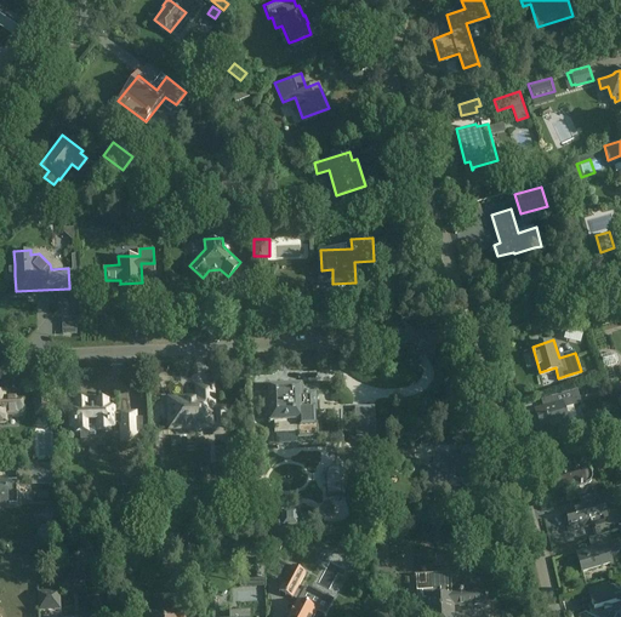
[(600,354),(604,364),(616,360),(619,356),(616,353),(613,350),(600,354)]
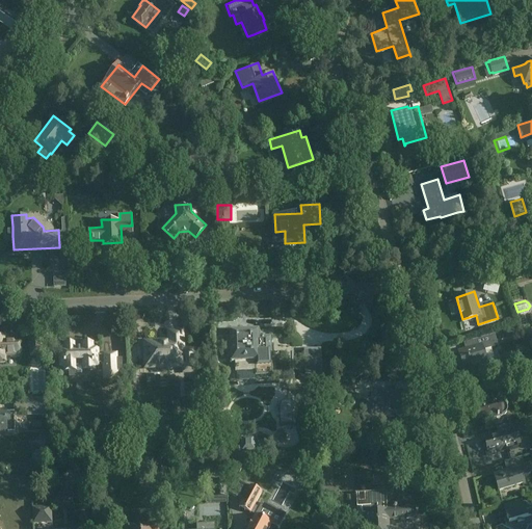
[(515,325),(504,328),(506,335),(517,332),(515,325)]
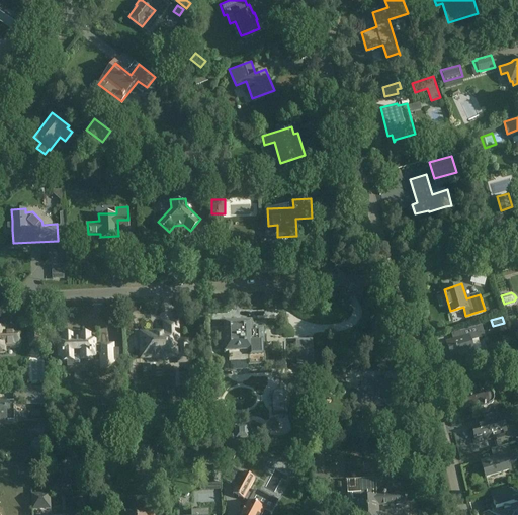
[(143,340),(141,341),(142,355),(142,354),(169,353),(169,355),(179,354),(179,360),(190,359),(189,338),(178,338),(178,320),(164,320),(165,330),(154,330),(154,329),(143,330),(143,340)]
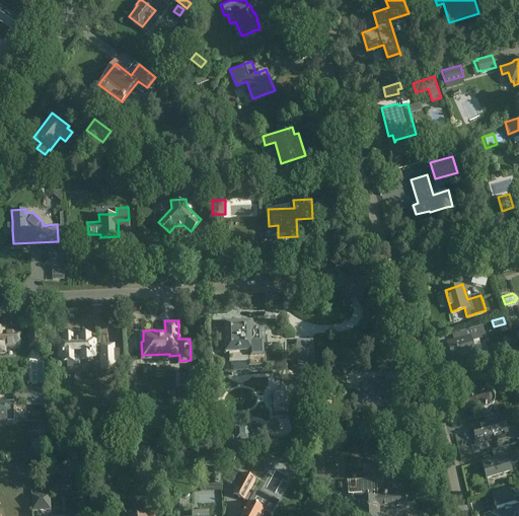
[(266,343),(265,325),(252,326),(252,320),(224,321),(224,325),(221,326),(222,347),(224,347),(225,352),(229,352),(229,363),(266,362),(266,343)]
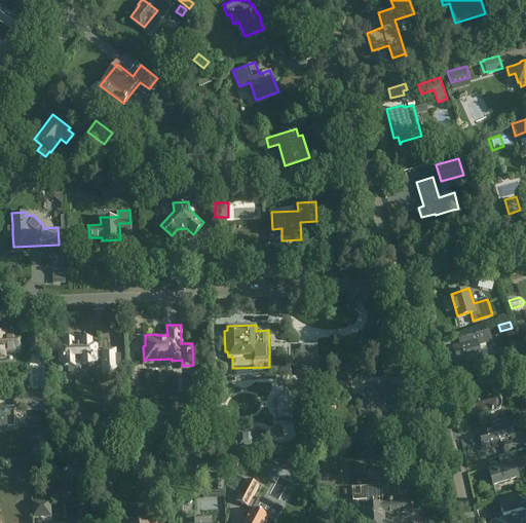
[(41,328),(28,328),(29,350),(46,350),(46,341),(42,341),(41,328)]
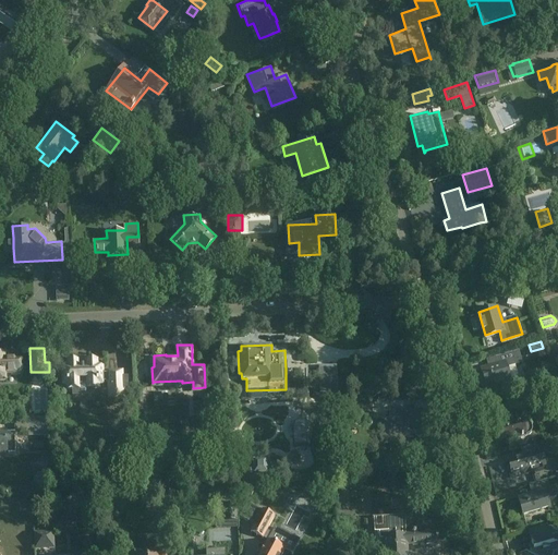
[(511,378),(510,375),(507,365),(513,363),(514,363),(522,360),(519,348),(513,349),(496,354),(498,362),(488,364),(481,368),(486,386),(511,378)]
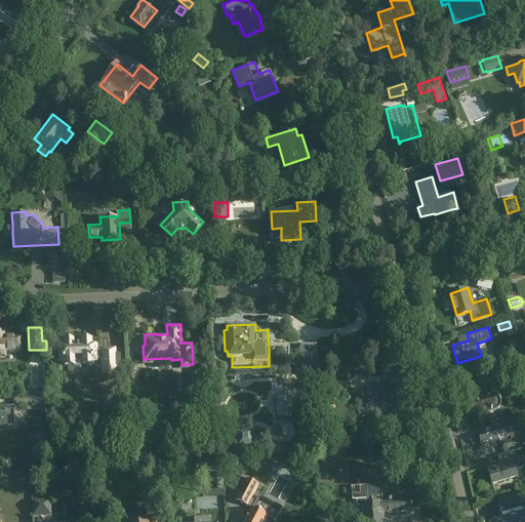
[(0,354),(5,355),(4,349),(10,348),(10,350),(19,349),(18,334),(4,335),(4,330),(0,329),(0,354)]
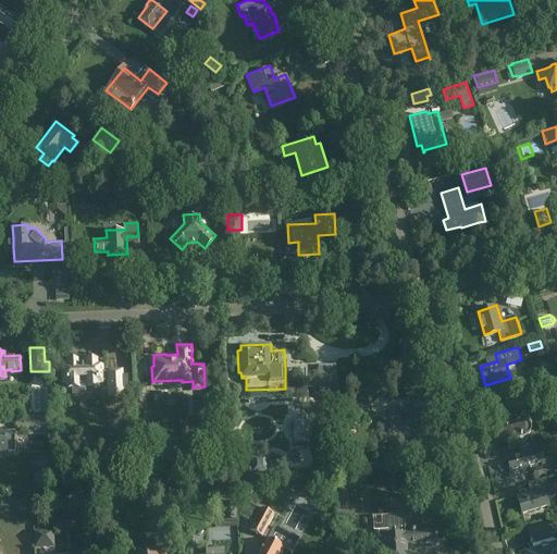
[(123,394),(123,386),(133,386),(132,372),(122,372),(122,369),(122,368),(108,369),(108,370),(102,371),(102,361),(98,362),(97,358),(86,358),(85,358),(85,359),(78,360),(78,358),(66,359),(66,367),(62,367),(63,380),(67,380),(67,388),(72,388),(79,386),(78,384),(87,383),(87,386),(94,386),(99,386),(98,381),(103,381),(102,380),(108,379),(109,395),(123,394)]
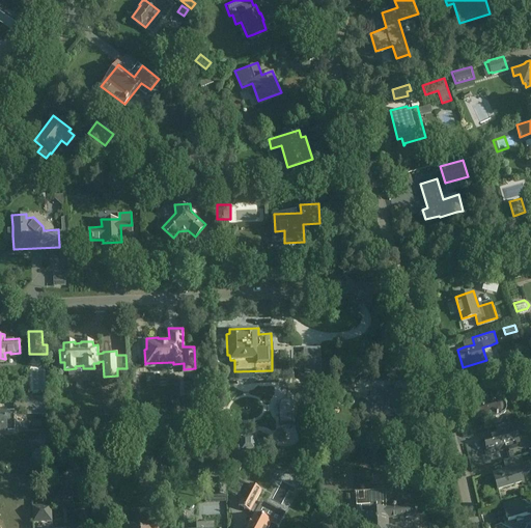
[(310,370),(320,370),(319,348),(304,348),(305,372),(311,372),(310,370)]
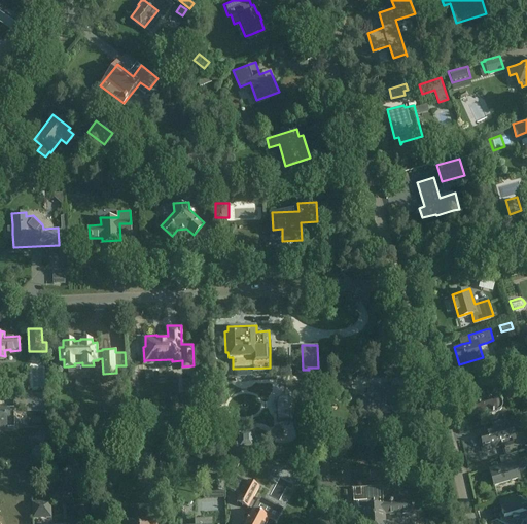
[(335,390),(352,390),(352,377),(335,378),(335,390)]
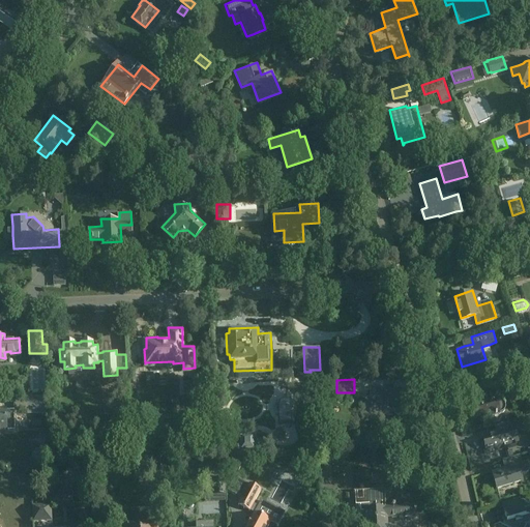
[(482,391),(484,400),(483,400),(474,403),(475,408),(474,409),(475,412),(476,413),(478,417),(489,414),(499,411),(501,409),(503,408),(504,406),(504,403),(503,402),(501,400),(500,398),(509,394),(506,384),(482,391)]
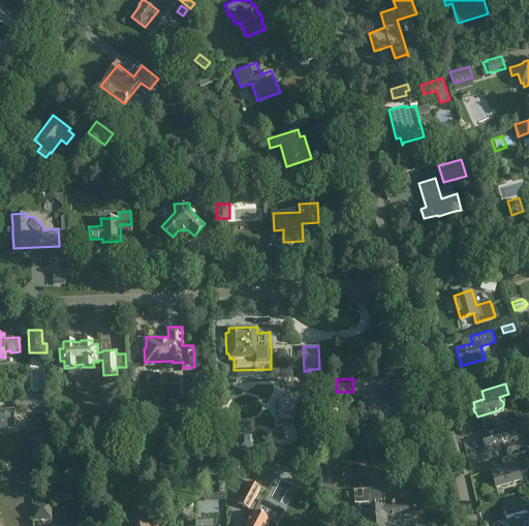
[(399,387),(370,388),(370,410),(383,409),(383,415),(400,415),(399,387)]
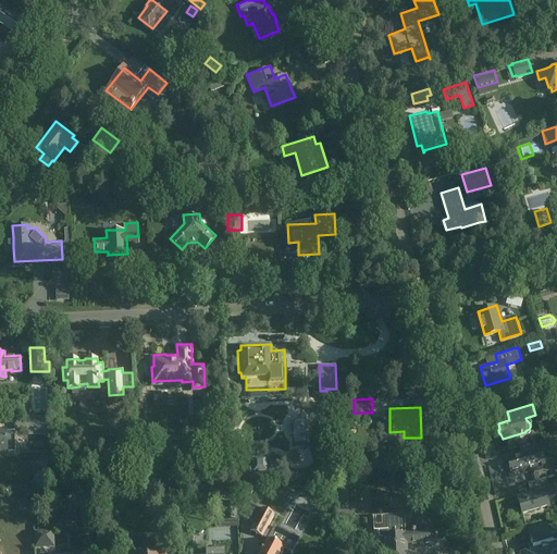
[(348,422),(347,411),(332,413),(333,422),(348,422)]
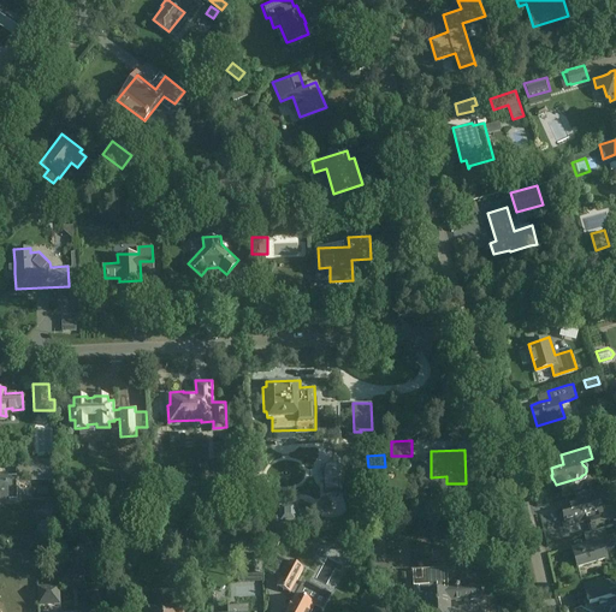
[(16,459),(17,475),(33,475),(33,479),(53,479),(52,458),(16,459)]
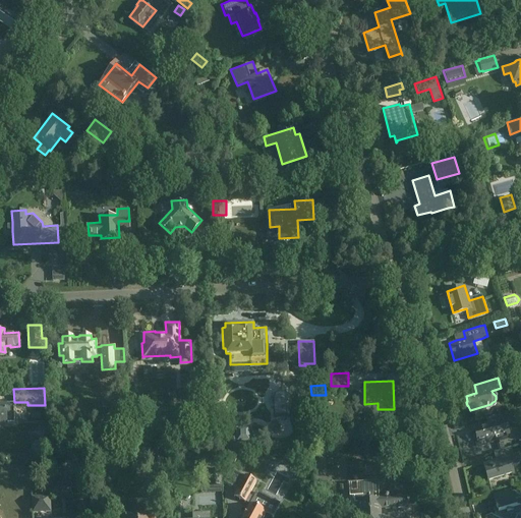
[(189,397),(189,390),(176,390),(177,403),(184,403),(183,397),(189,397)]
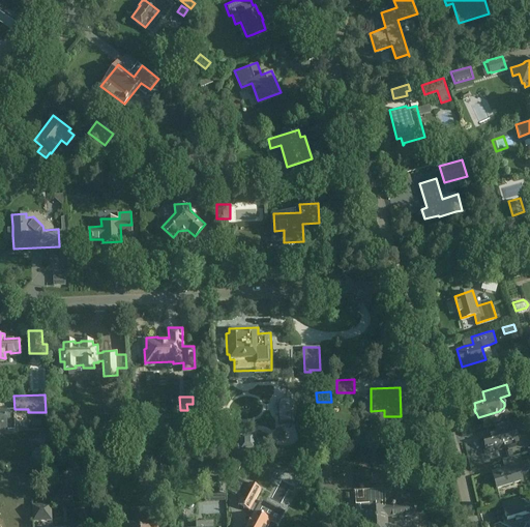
[(294,420),(294,404),(294,403),(293,402),(293,401),(293,400),(292,399),(291,398),(290,397),(289,397),(288,397),(287,397),(286,397),(285,397),(284,397),(283,398),(282,399),(281,400),(281,401),(281,402),(281,403),(281,404),(280,404),(280,420),(294,420)]
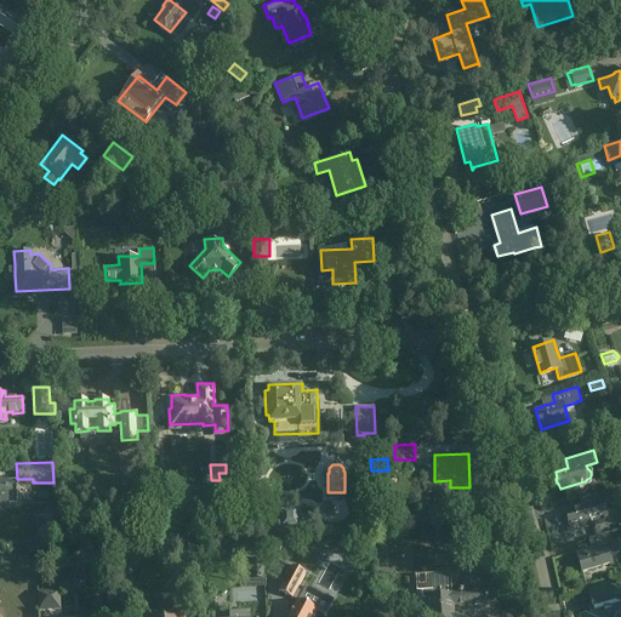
[(17,501),(17,479),(7,479),(7,478),(0,476),(0,503),(7,503),(7,502),(17,501)]
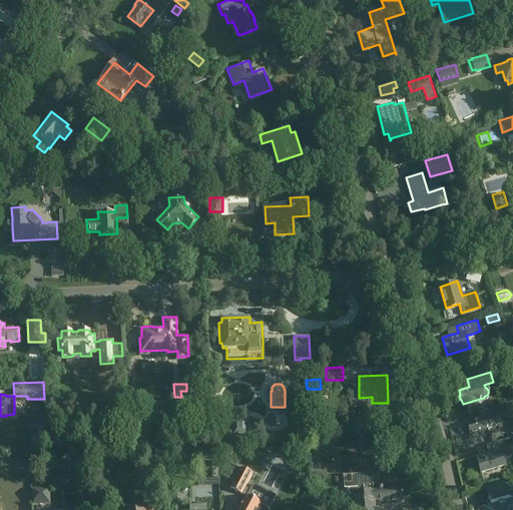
[(487,415),(481,417),(468,421),(470,427),(470,428),(468,428),(470,434),(472,433),(472,434),(489,429),(490,432),(500,428),(500,427),(502,426),(498,416),(512,411),(512,399),(487,407),(489,414),(487,415)]
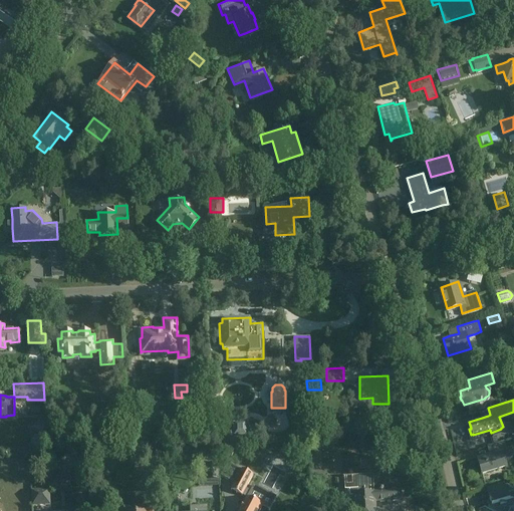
[(249,429),(247,429),(246,420),(233,421),(233,430),(230,430),(231,440),(250,439),(249,429)]
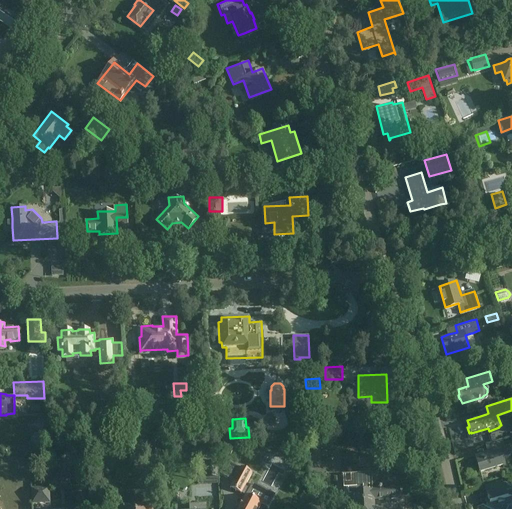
[(490,451),(477,455),(481,470),(505,463),(503,456),(507,455),(509,454),(510,453),(511,451),(511,450),(511,449),(511,448),(510,443),(505,445),(503,437),(488,442),(490,451)]
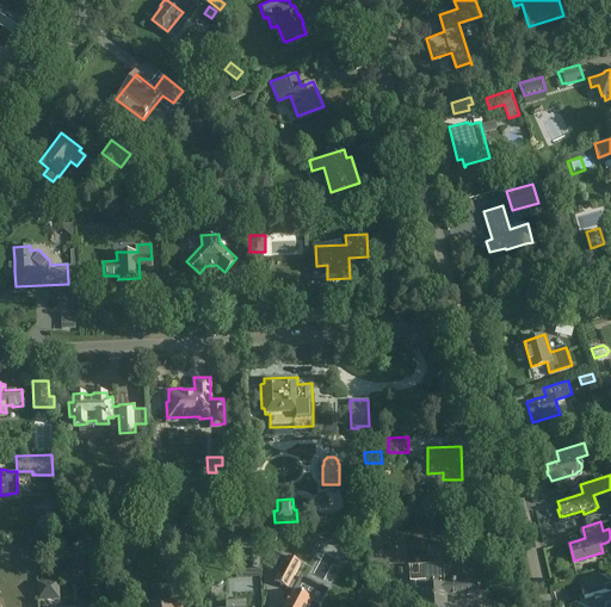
[(271,527),(271,538),(291,538),(291,527),(271,527)]
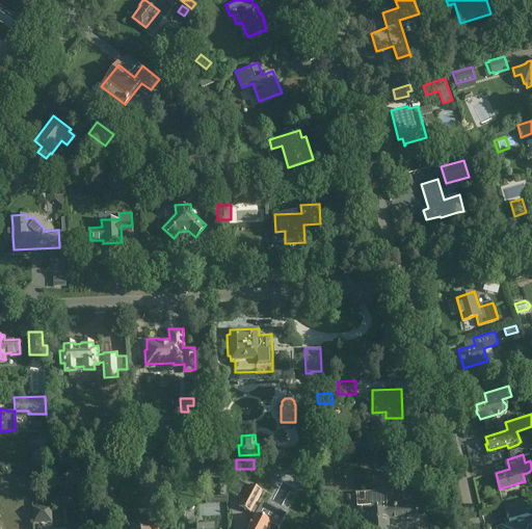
[(318,466),(320,478),(333,477),(331,465),(330,460),(318,461),(318,466)]
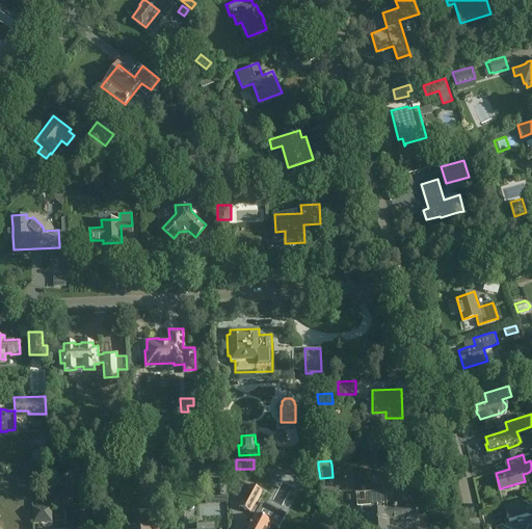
[(227,477),(212,478),(212,495),(227,494),(227,477)]
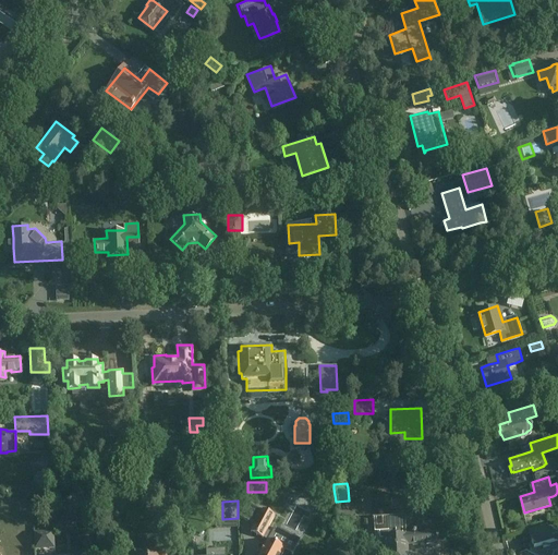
[(379,535),(383,535),(384,554),(408,554),(408,543),(437,541),(437,530),(402,531),(402,529),(405,529),(404,503),(373,504),(374,530),(379,530),(379,535)]
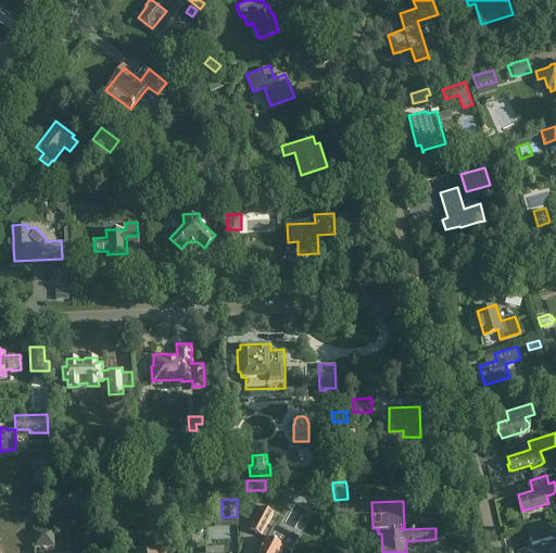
[(521,522),(551,513),(548,505),(519,514),(521,522)]
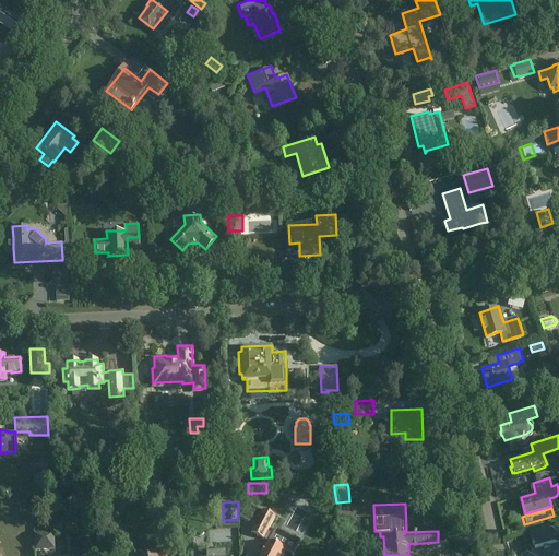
[(280,555),(285,547),(273,541),(277,534),(268,530),(271,522),(259,516),(251,531),(269,540),(259,555),(280,555)]
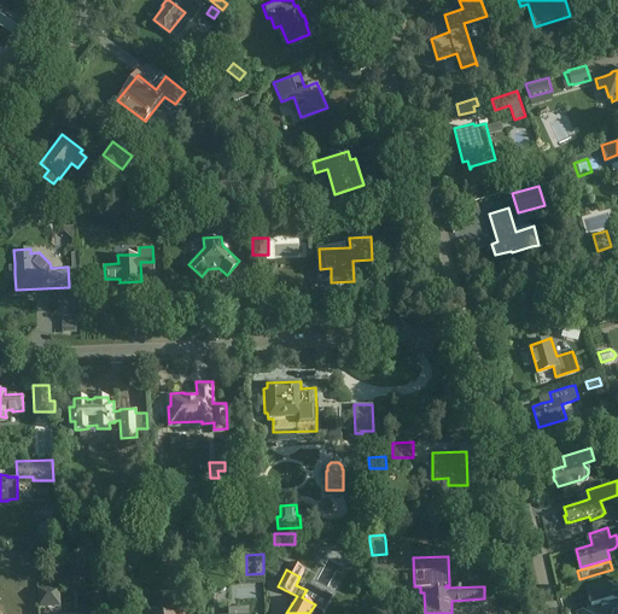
[(584,604),(575,608),(584,606),(599,613),(611,613),(614,607),(617,606),(617,584),(612,582),(612,580),(608,580),(607,577),(586,583),(589,595),(592,601),(590,603),(592,603),(593,604),(590,608),(584,604)]
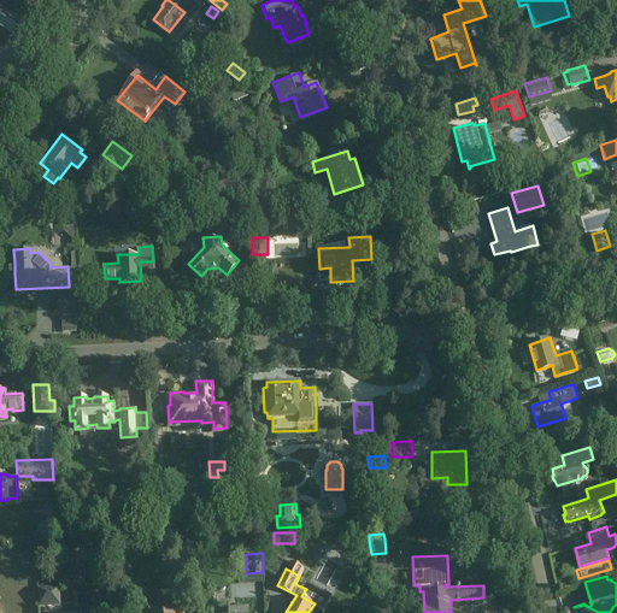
[(59,585),(39,587),(40,603),(60,602),(59,585)]
